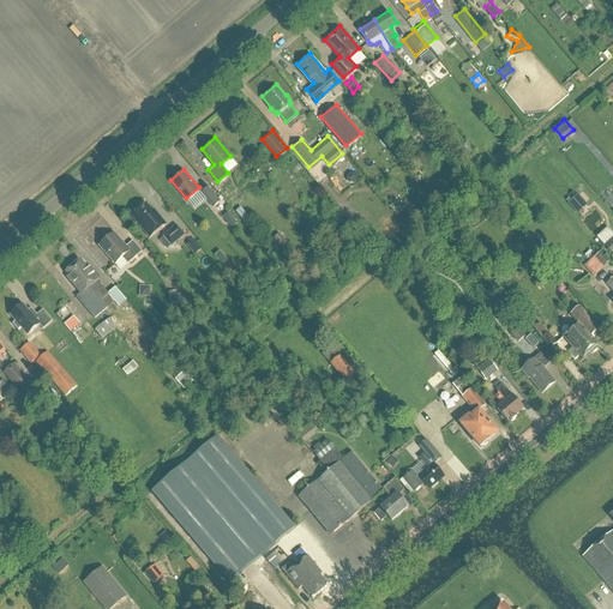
[(200,190),(212,205),(218,199),(206,185),(200,190)]
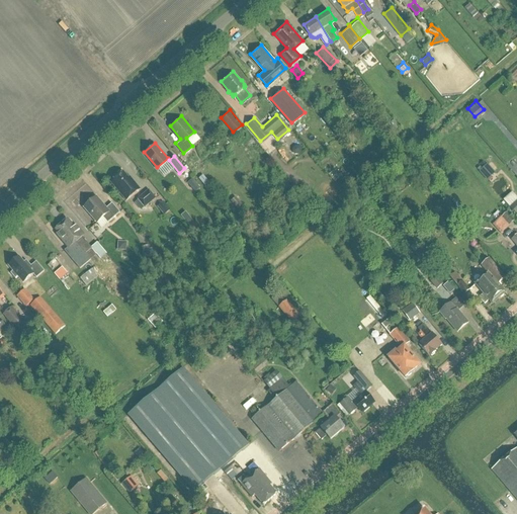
[(487,162),(479,169),(486,177),(494,170),(487,162)]
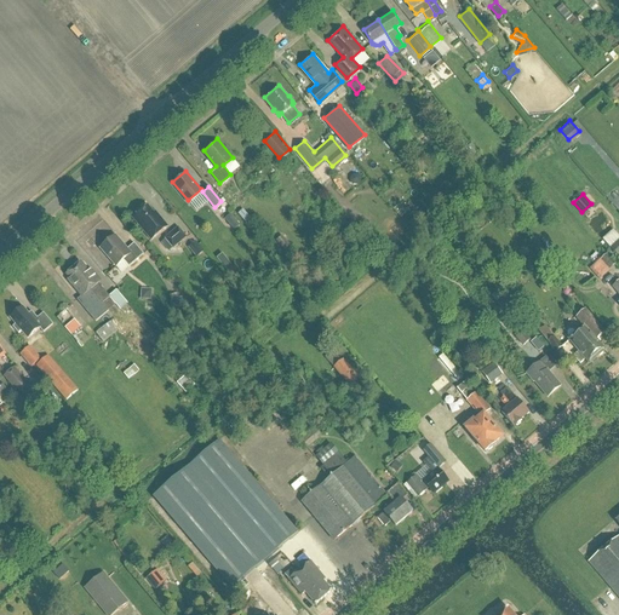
[(160,216),(158,217),(147,202),(131,216),(150,237),(166,223),(160,216)]
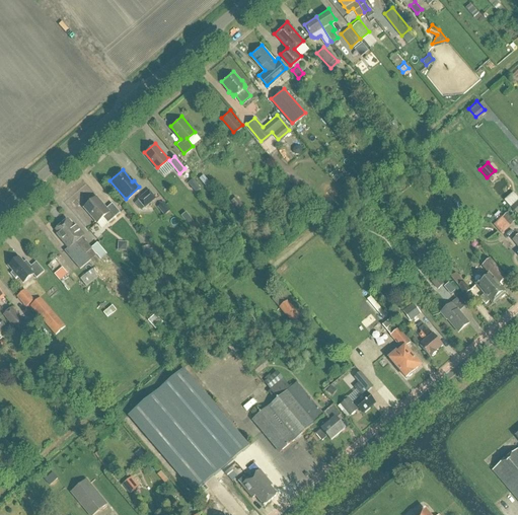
[(203,172),(199,176),(205,185),(210,180),(203,172)]
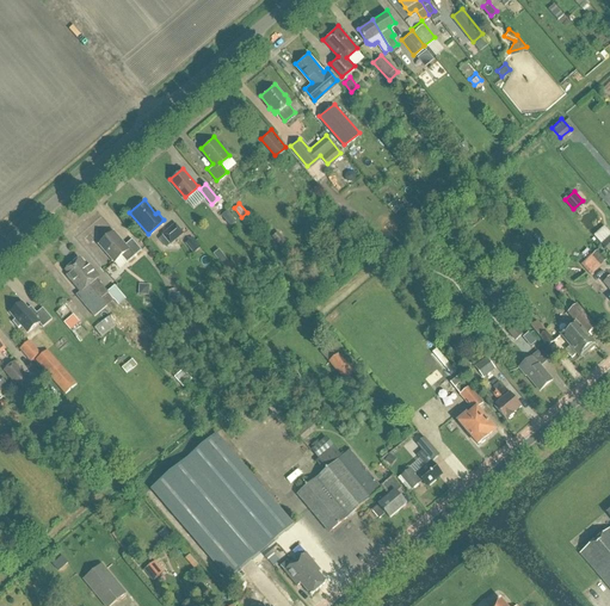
[(410,203),(404,208),(407,212),(405,214),(410,220),(418,212),(410,203)]
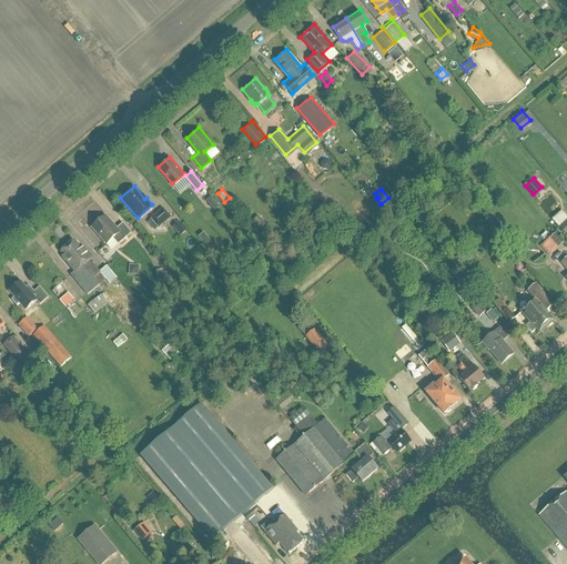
[(204,198),(213,208),(219,203),(210,193),(204,198)]
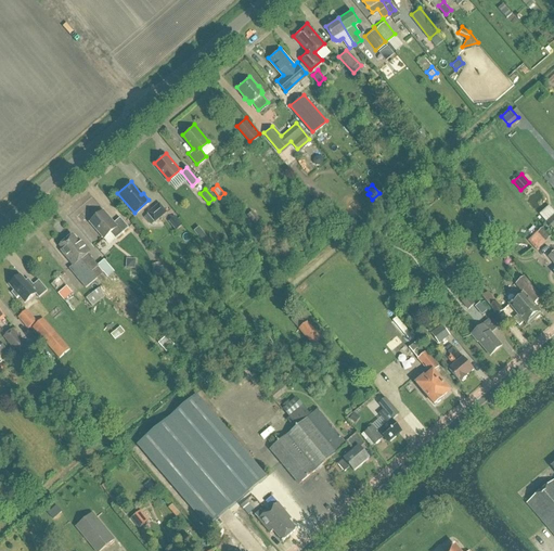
[(146,210),(154,219),(166,209),(158,201),(146,210)]
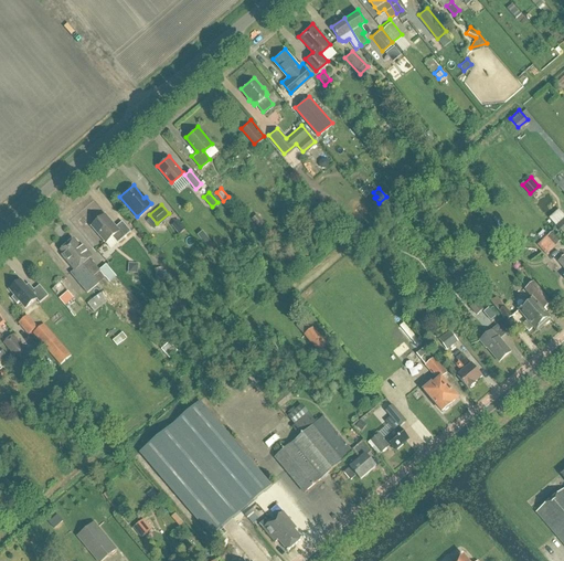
[(557,204),(547,213),(554,221),(563,212),(557,204)]
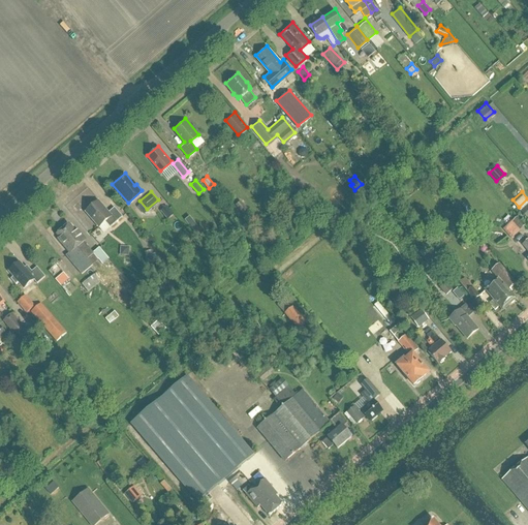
[(107,210),(97,198),(85,210),(98,225),(104,219),(109,225),(122,214),(114,205),(107,210)]
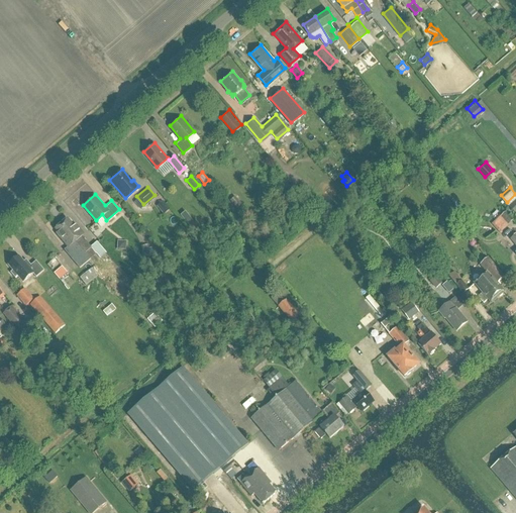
[(157,203),(164,211),(170,206),(163,198),(157,203)]
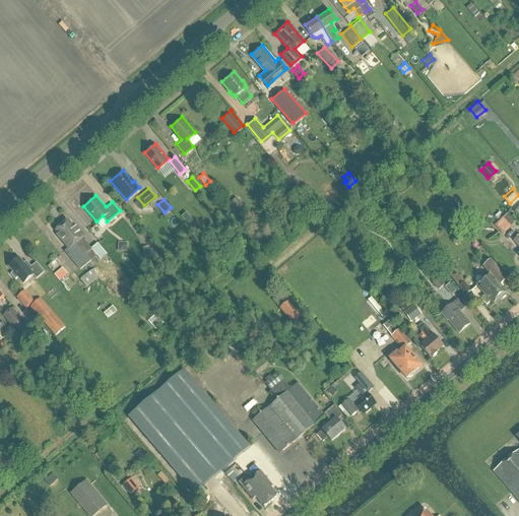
[(194,220),(186,209),(181,213),(189,224),(194,220)]
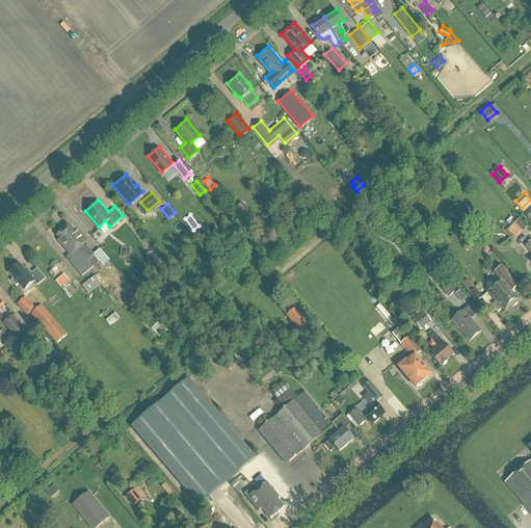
[(528,223),(520,215),(514,220),(522,229),(528,223)]
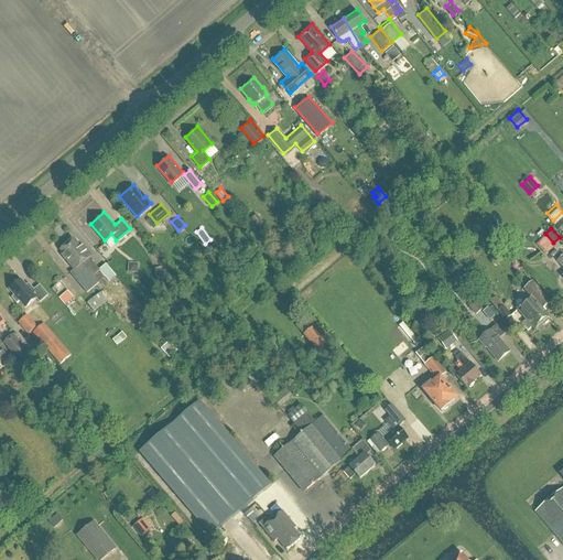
[(72,236),(66,241),(97,278),(104,272),(108,278),(115,271),(106,261),(98,267),(88,256),(90,254),(82,243),(79,245),(72,236)]
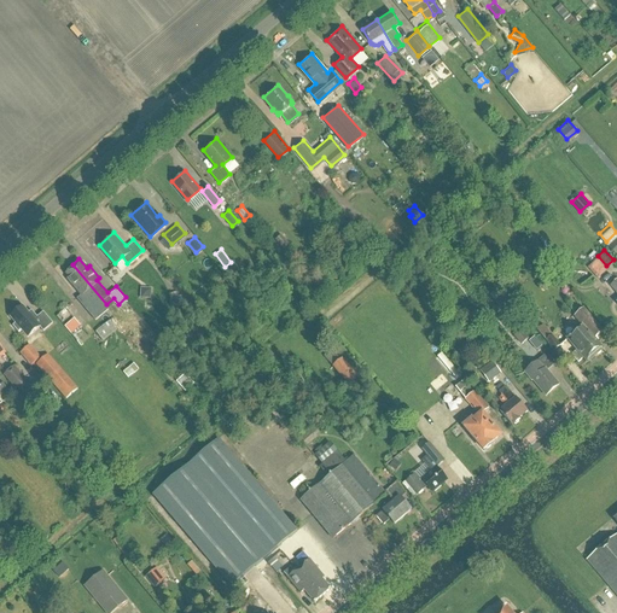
[(73,264),(64,270),(68,274),(67,276),(81,293),(83,296),(79,299),(94,317),(108,307),(105,304),(106,304),(73,264)]
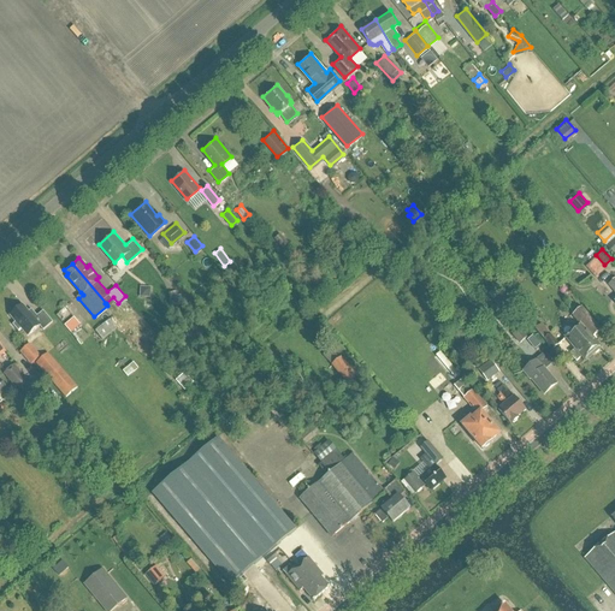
[(126,294),(134,288),(126,279),(119,286),(126,294)]
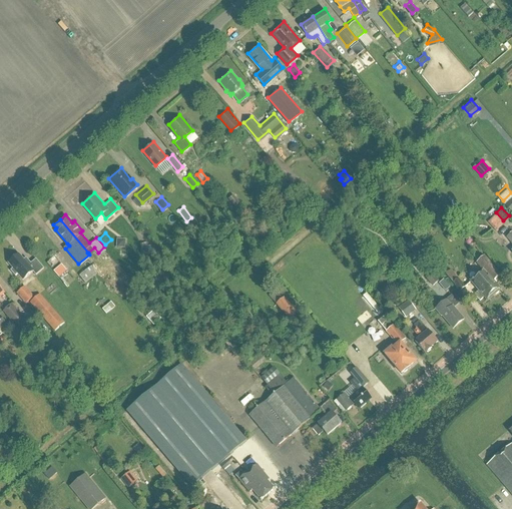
[(14,274),(17,272),(22,278),(32,269),(35,273),(43,266),(35,257),(30,261),(25,255),(22,258),(18,251),(7,261),(12,266),(9,268),(14,274)]
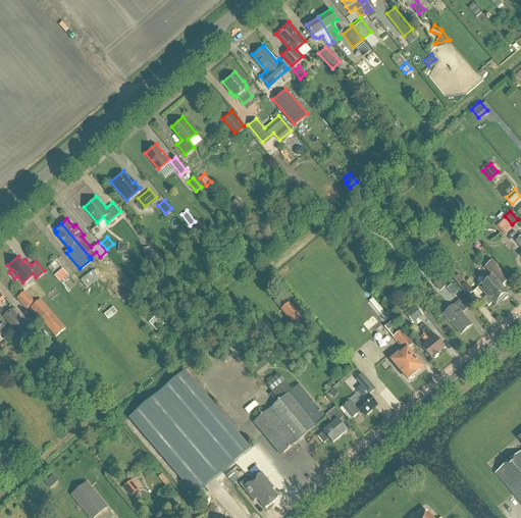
[(507,292),(500,283),(508,277),(491,258),(484,265),(490,272),(478,283),(486,293),(482,297),(487,303),(491,299),(495,302),(501,296),(504,297),(507,295),(507,292)]
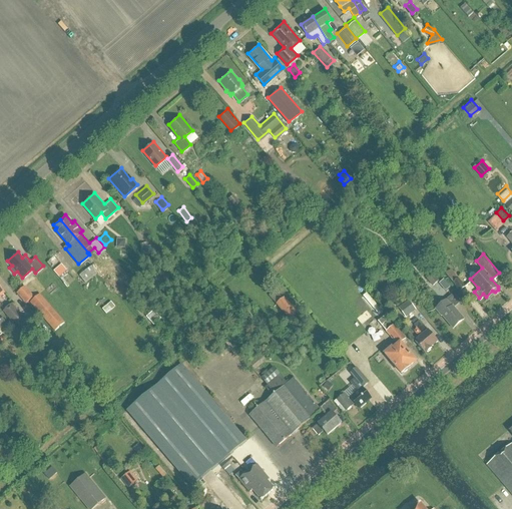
[(58,274),(65,267),(60,261),(52,267),(58,274)]
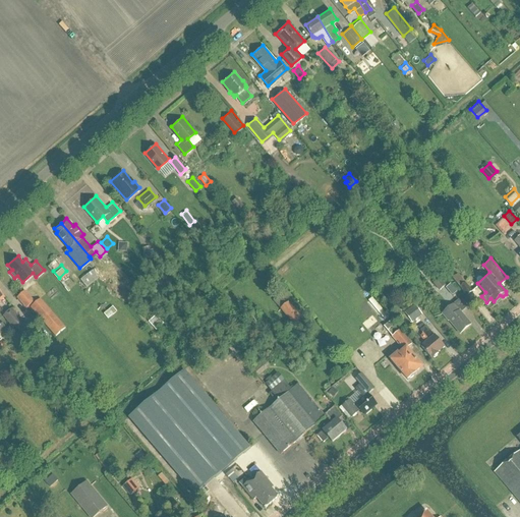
[(85,285),(98,276),(92,268),(79,277),(85,285)]
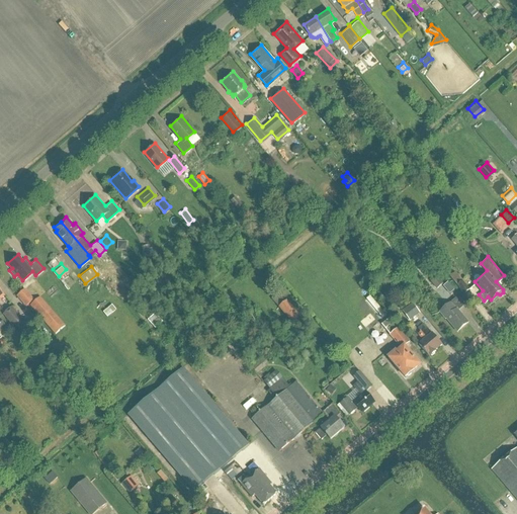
[(436,273),(430,278),(430,279),(436,286),(442,280),(436,273)]
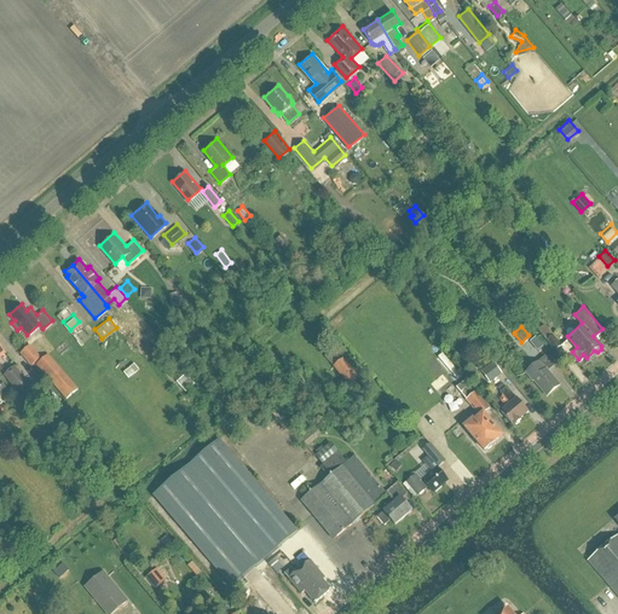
[(553,349),(560,343),(549,329),(542,334),(553,349)]
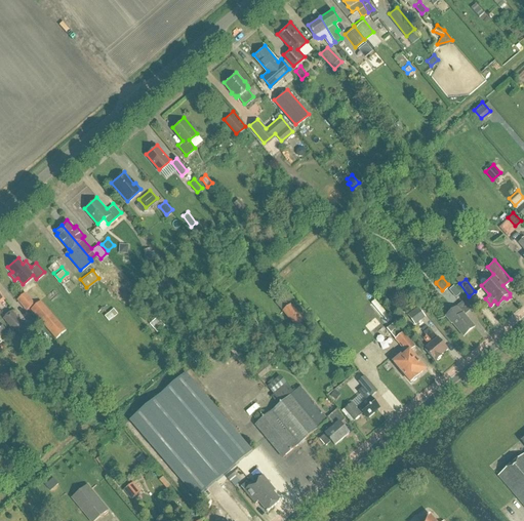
[(16,297),(26,308),(34,301),(25,290),(16,297)]
